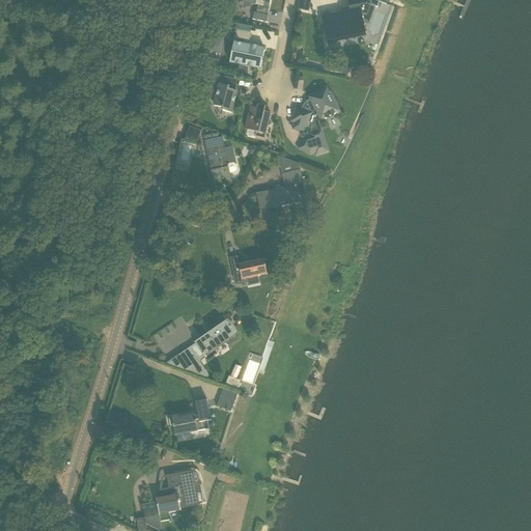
[(243,0),(243,2),(253,4),(259,5),(257,14),(268,15),(271,0),(243,0)]
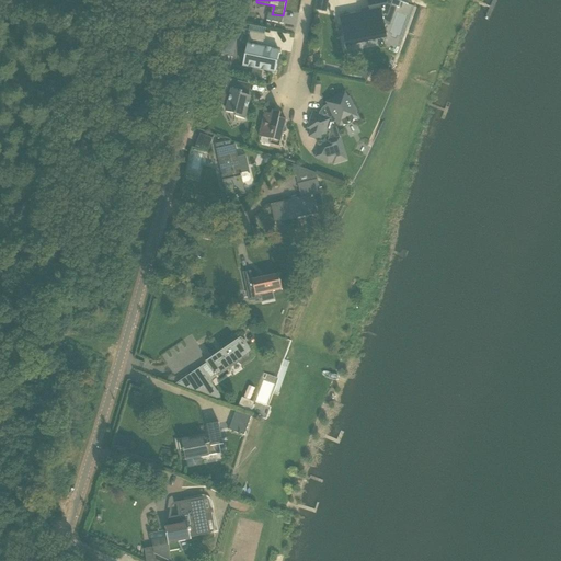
[(327,12),(329,0),(318,0),(316,9),(327,12)]
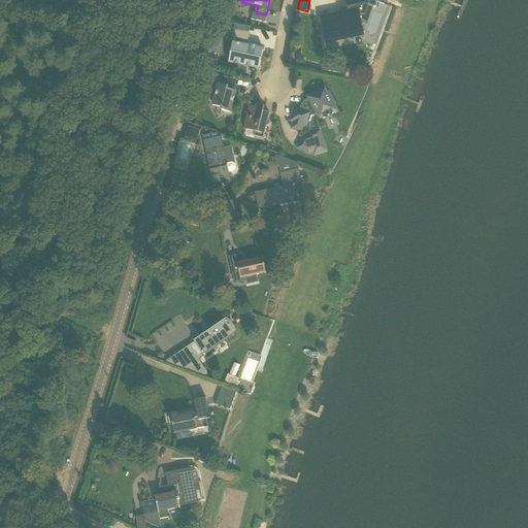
[(363,0),(347,0),(349,8),(340,9),(341,14),(322,20),(327,45),(364,37),(361,23),(367,25),(373,7),(375,7),(377,2),(370,0),(369,0),(364,1),(363,0)]
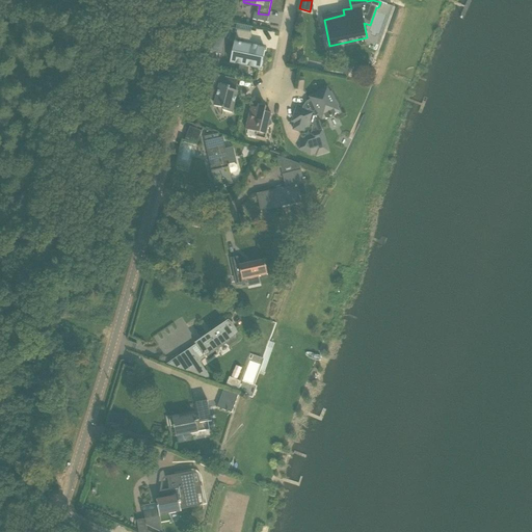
[(216,21),(214,28),(228,30),(229,24),(216,21)]
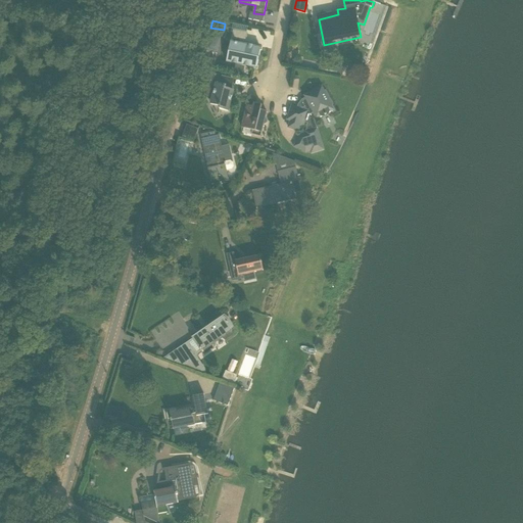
[(247,33),(234,30),(230,48),(229,48),(228,48),(227,48),(226,48),(226,49),(225,50),(225,51),(225,52),(225,53),(226,54),(227,55),(228,55),(227,61),(256,67),(260,48),(245,45),(247,33)]
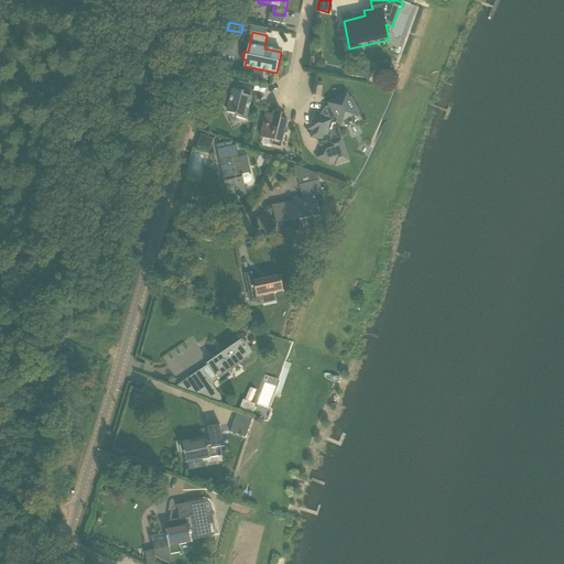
[(346,69),(345,78),(368,83),(369,74),(346,69)]
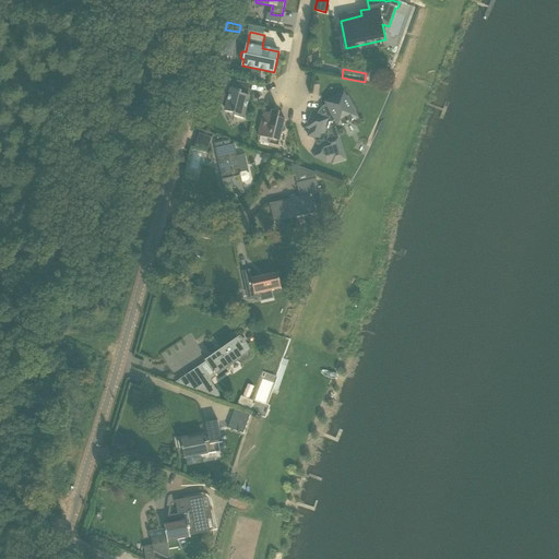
[(226,108),(225,111),(235,115),(235,117),(244,119),(250,96),(245,95),(248,83),(227,79),(224,91),(228,98),(223,103),(226,108)]
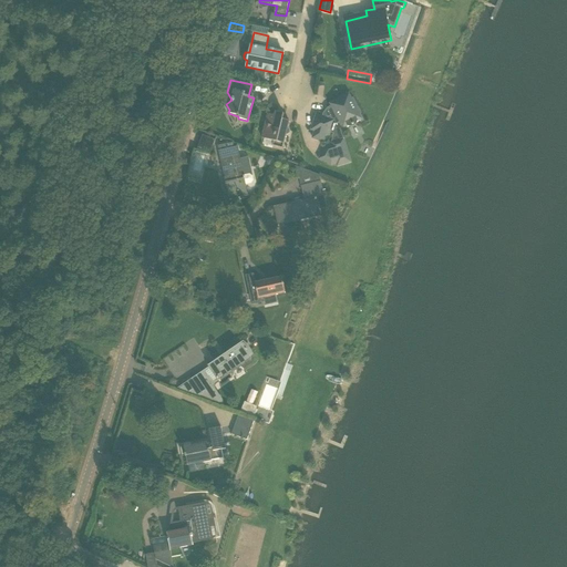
[(316,115),(311,130),(313,131),(311,140),(325,143),(327,134),(329,135),(331,130),(336,131),(332,141),(330,142),(330,144),(325,146),(318,160),(331,166),(337,165),(338,166),(351,163),(341,129),(362,119),(349,94),(330,104),(332,109),(329,111),(326,114),(325,119),(316,115)]
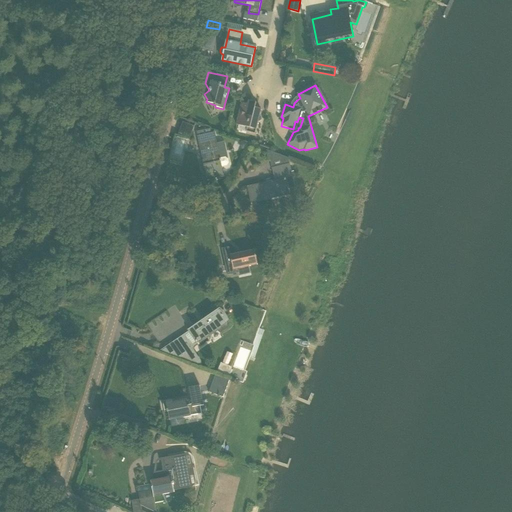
[(248,104),(242,103),(237,125),(247,128),(246,132),(255,134),(258,122),(260,122),(261,121),(261,119),(261,118),(261,116),(260,115),(261,109),(255,108),(256,103),(249,101),(248,104)]
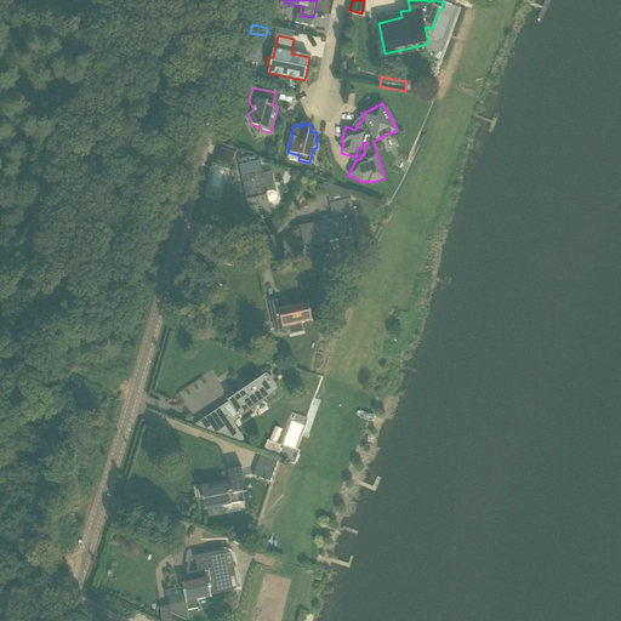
[(255,157),(250,157),(239,160),(246,193),(248,193),(249,199),(246,199),(251,220),(272,215),(269,203),(275,200),(278,198),(277,193),(273,191),(267,192),(260,160),(256,161),(255,157)]
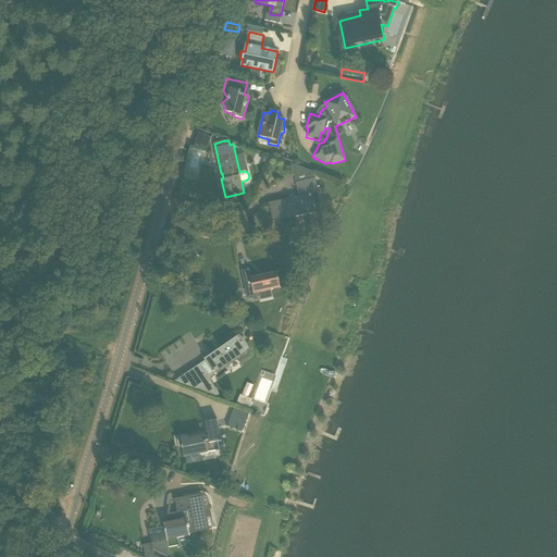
[(270,157),(263,153),(261,158),(262,162),(268,164),(270,157)]
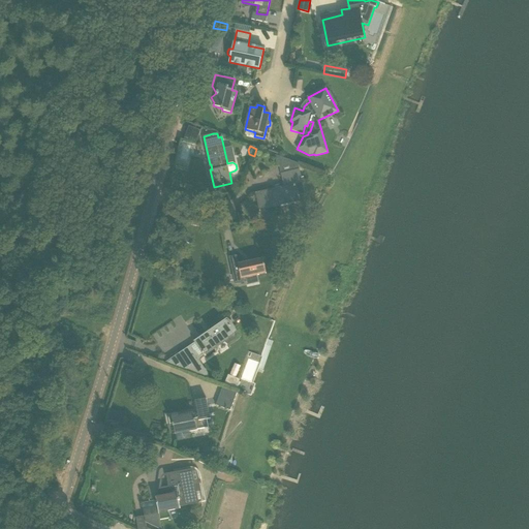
[(276,155),(279,165),(285,164),(287,159),(276,155)]
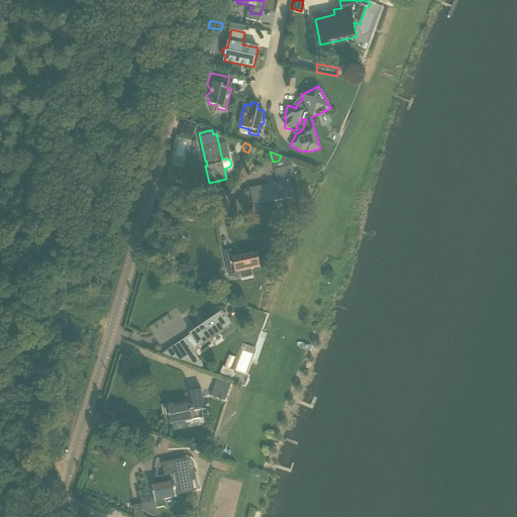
[(291,160),(286,158),(284,162),(285,167),(275,170),(278,183),(260,187),(249,189),(253,206),(283,199),(292,197),(291,192),(292,192),(291,191),(298,190),(293,166),(292,166),(291,160)]
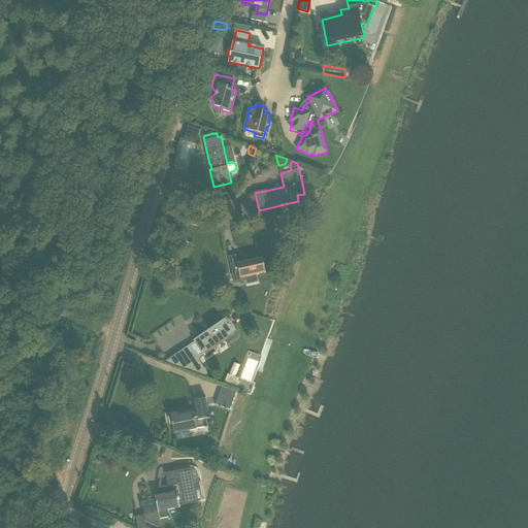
[(208,211),(196,208),(192,224),(204,228),(208,211)]
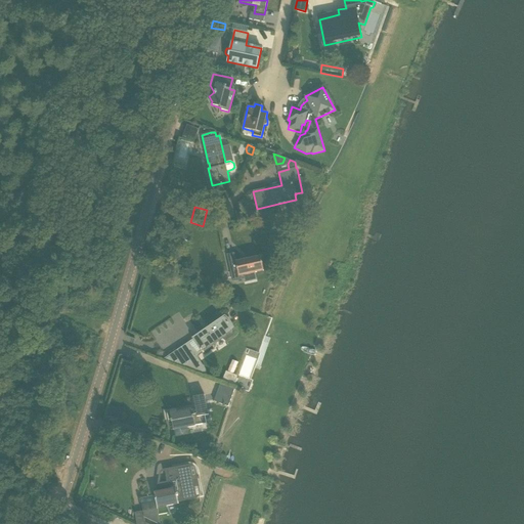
[(243,275),(263,270),(260,257),(236,262),(234,253),(227,255),(233,281),(244,278),(243,275)]
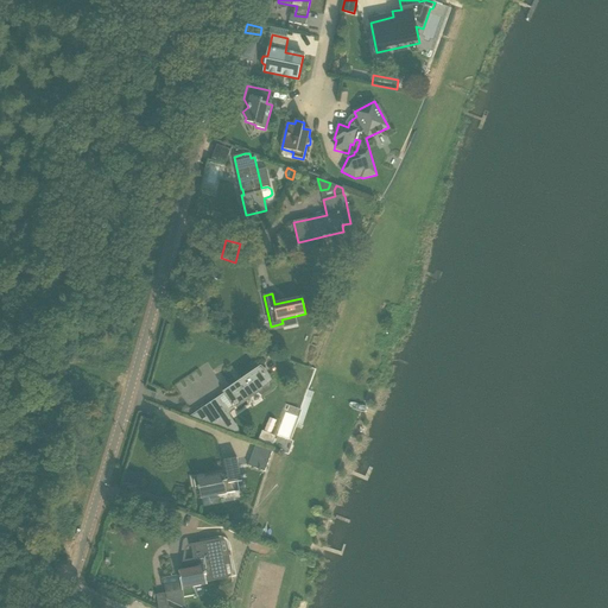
[(268,374),(272,373),(271,371),(270,369),(268,367),(266,366),(265,365),(260,371),(263,372),(264,373),(265,375),(266,377),(268,374)]
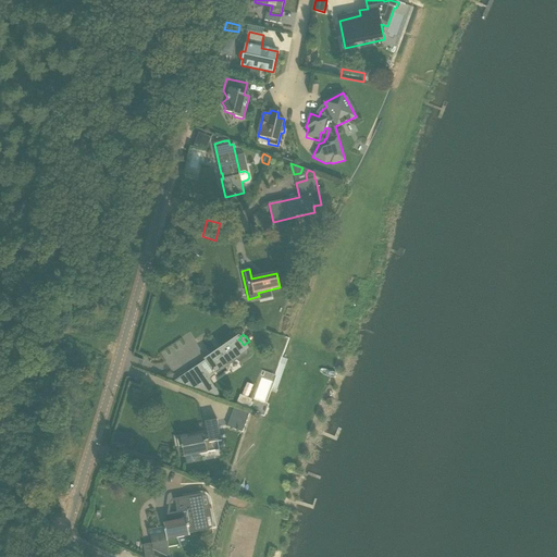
[(246,350),(237,338),(207,360),(214,371),(213,372),(215,375),(217,374),(215,373),(235,359),(239,363),(248,357),(246,353),(246,350)]
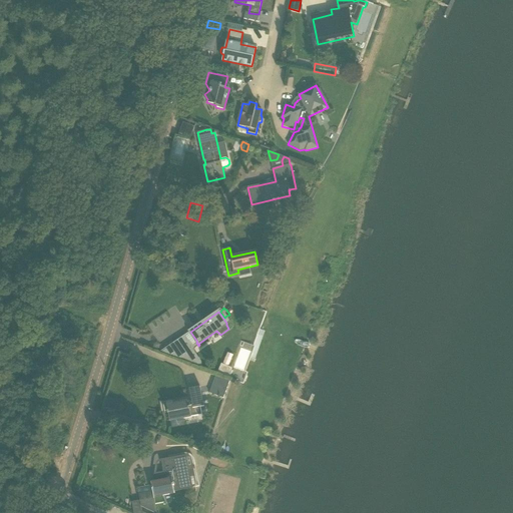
[(179,352),(176,347),(173,343),(159,352),(178,359),(193,349),(189,344),(179,352)]
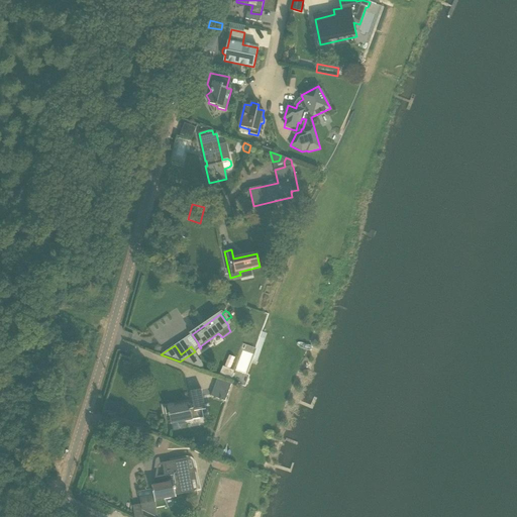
[(235,371),(223,367),(219,376),(231,381),(235,371)]
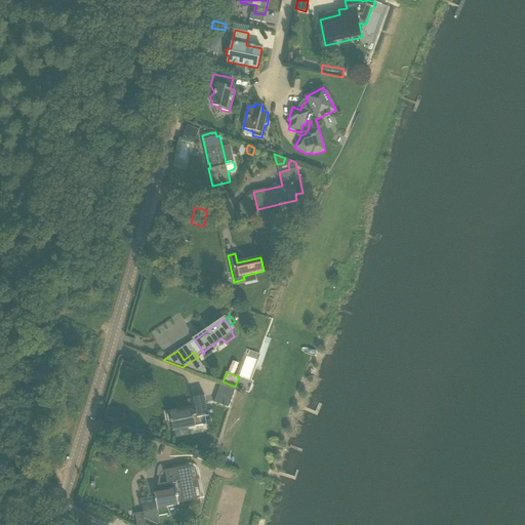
[(214,402),(229,408),(235,391),(220,385),(214,402)]
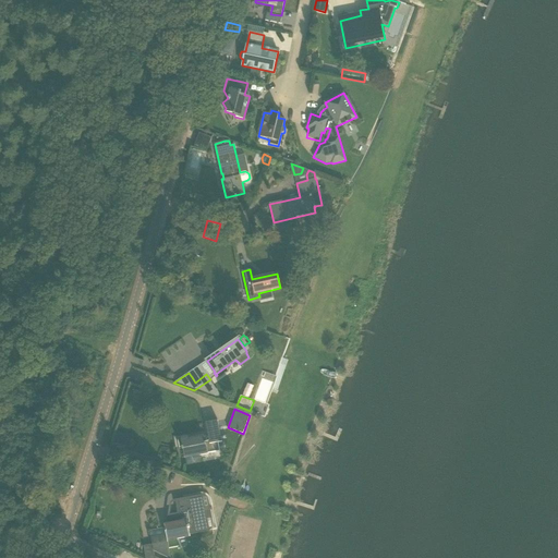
[(222,441),(218,421),(206,423),(208,436),(189,439),(187,437),(181,438),(182,447),(182,449),(183,449),(185,458),(208,453),(208,452),(219,450),(218,443),(222,441)]
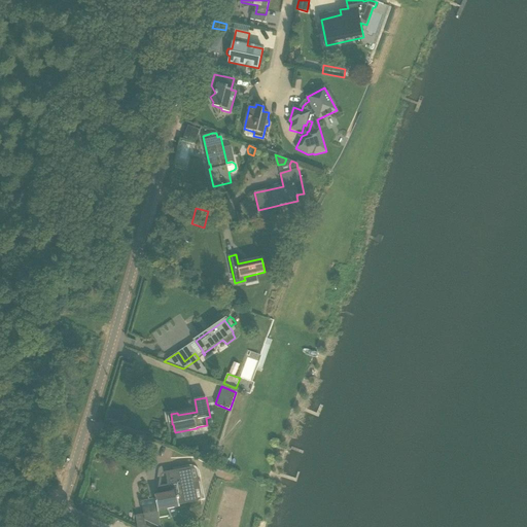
[(115,421),(123,422),(126,411),(118,410),(115,421)]
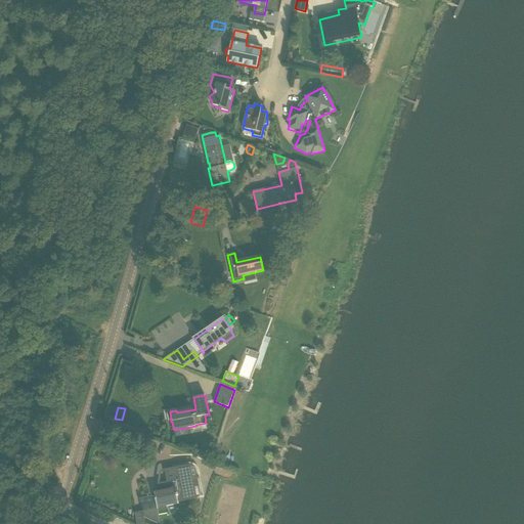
[(169,478),(170,483),(158,485),(157,492),(155,493),(156,504),(141,506),(143,517),(153,521),(157,523),(160,523),(159,515),(168,513),(167,508),(178,506),(178,501),(195,498),(204,497),(199,469),(197,465),(193,463),(189,463),(189,465),(180,467),(166,469),(168,478),(169,478)]
